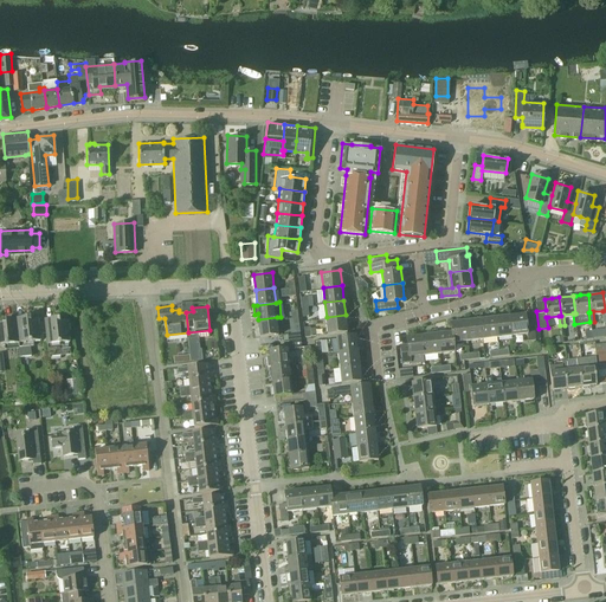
[(528,338),(535,337),(533,316),(526,317),(526,312),(510,315),(513,334),(527,332),(528,338)]
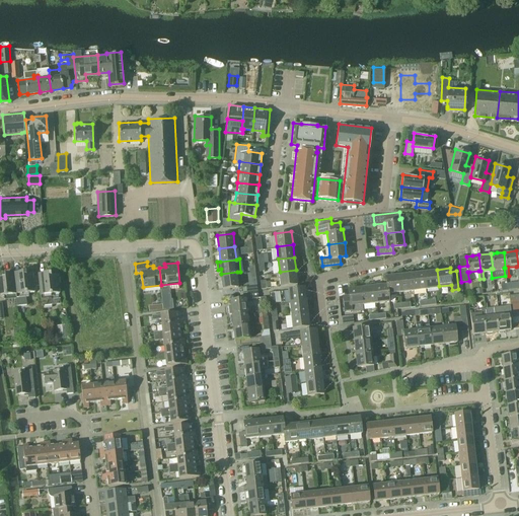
[(14,271),(16,296),(17,304),(27,303),(26,295),(28,294),(28,291),(34,290),(32,273),(26,274),(25,270),(14,271)]
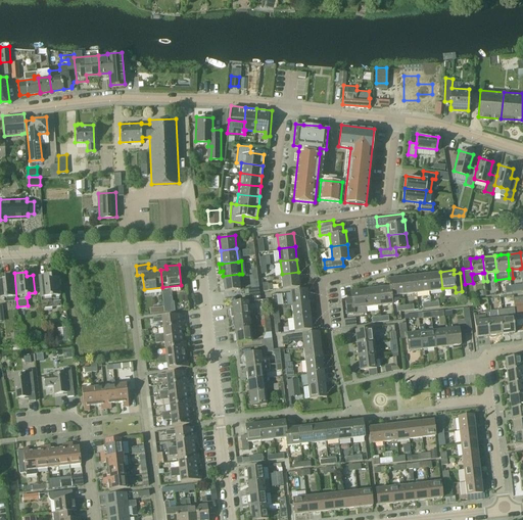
[(299,285),(298,272),(282,274),(283,287),(299,285)]
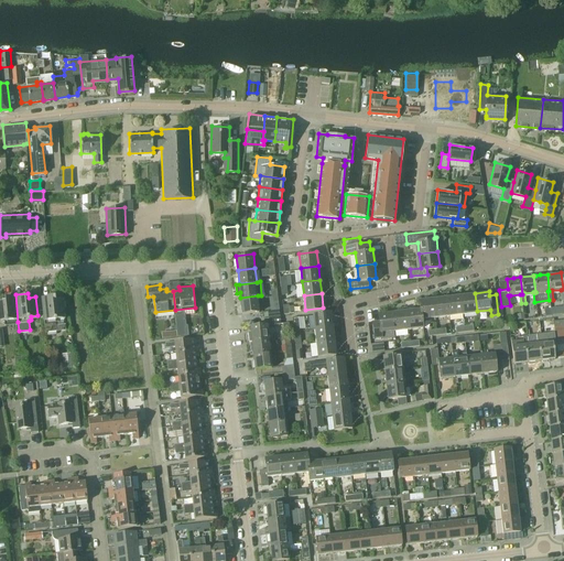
[(477,311),(475,293),(462,294),(464,313),(477,311)]
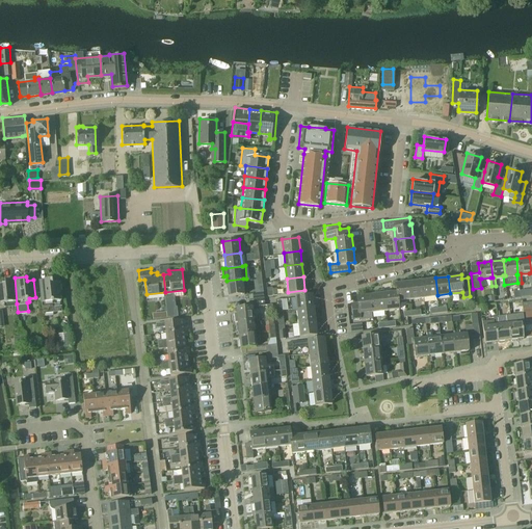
[(4,305),(17,303),(15,278),(2,280),(2,283),(0,283),(0,300),(4,300),(4,305)]
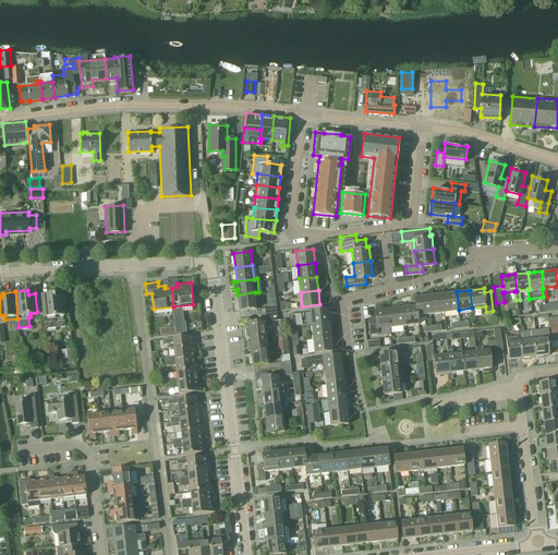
[(443,292),(445,311),(459,310),(457,291),(443,292)]
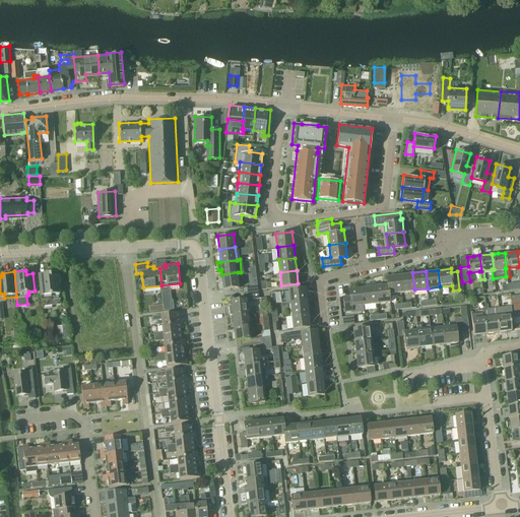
[(45,272),(39,272),(41,298),(42,304),(52,303),(51,297),(54,297),(54,293),(60,292),(58,274),(52,275),(45,276),(45,272)]
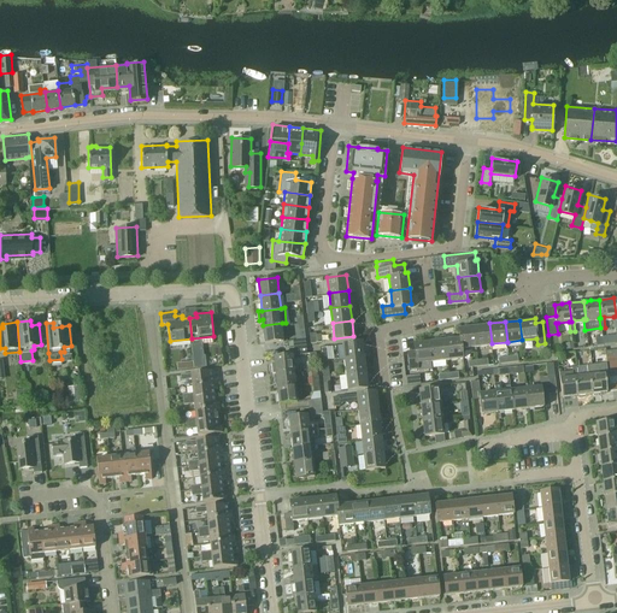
[(285,339),(282,323),(263,325),(265,341),(285,339)]
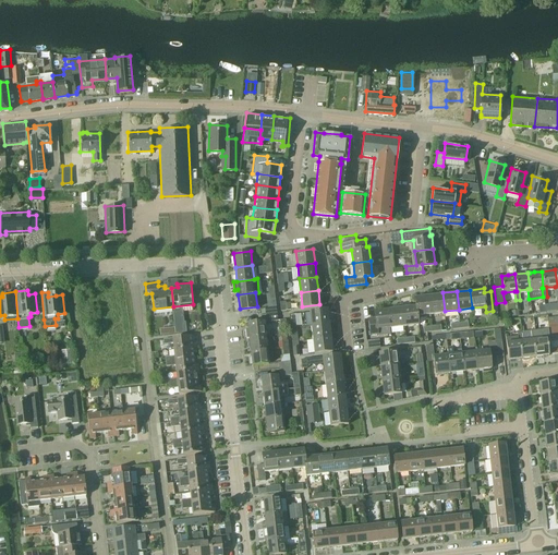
[(432,312),(445,311),(443,292),(429,294),(432,312)]
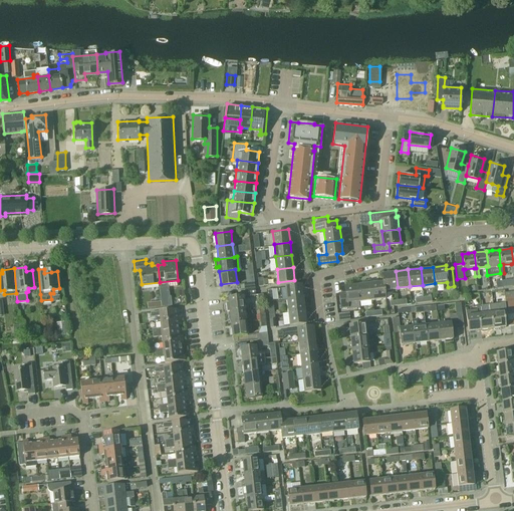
[(382,272),(383,280),(384,289),(398,287),(396,271),(382,272)]
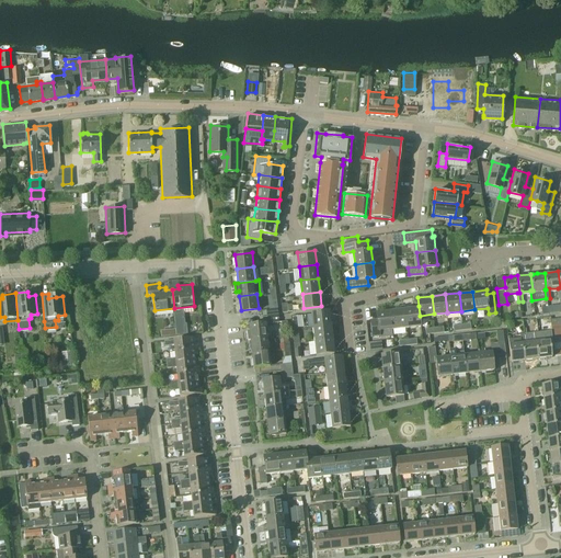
[(421,323),(420,316),(419,306),(405,307),(407,326),(421,323)]
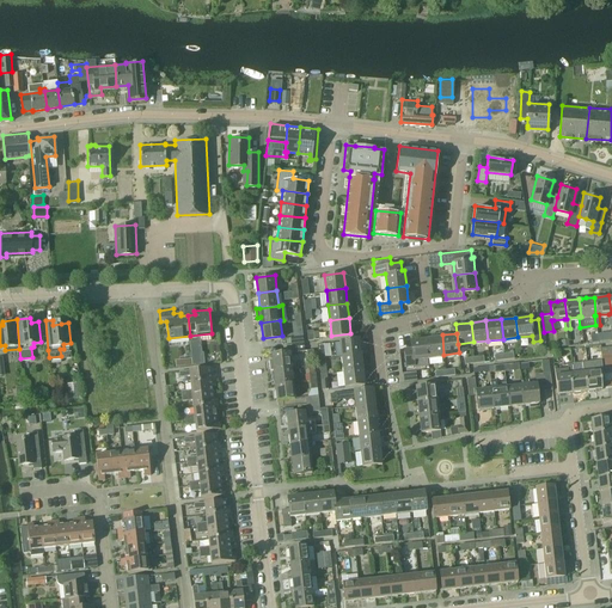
[(429,356),(444,355),(442,335),(427,337),(429,356)]
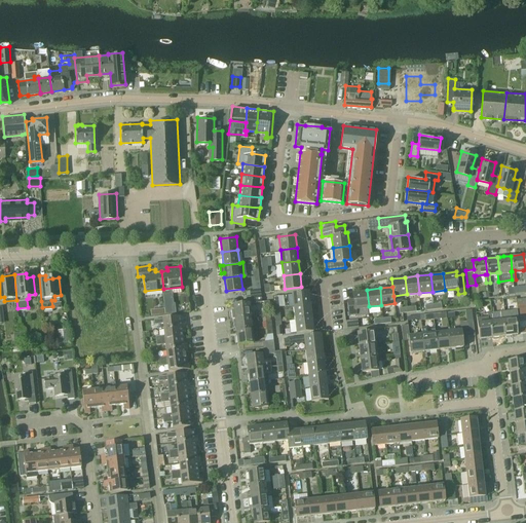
[(294,305),(310,303),(309,290),(292,292),(294,305)]
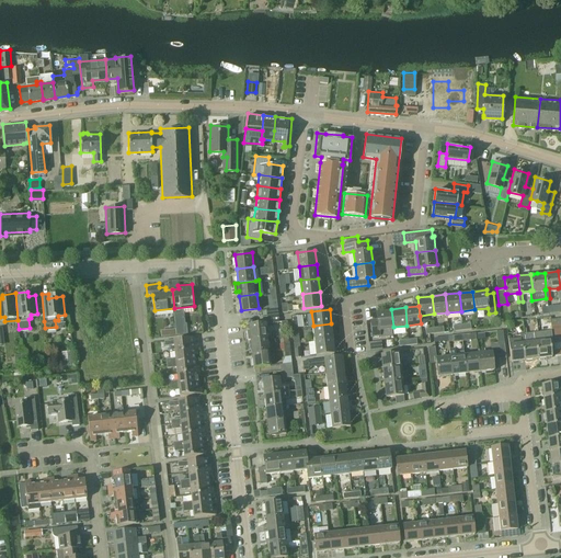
[(379,329),(393,327),(391,309),(377,310),(378,318),(371,318),(373,334),(380,333),(379,329)]
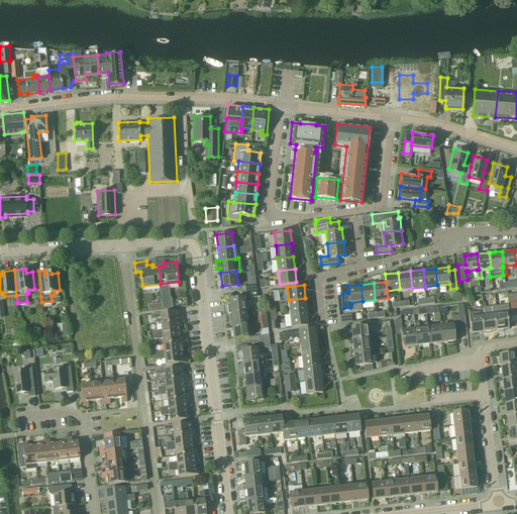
[(230,302),(228,303),(229,311),(231,310),(246,309),(245,296),(230,298),(230,302)]
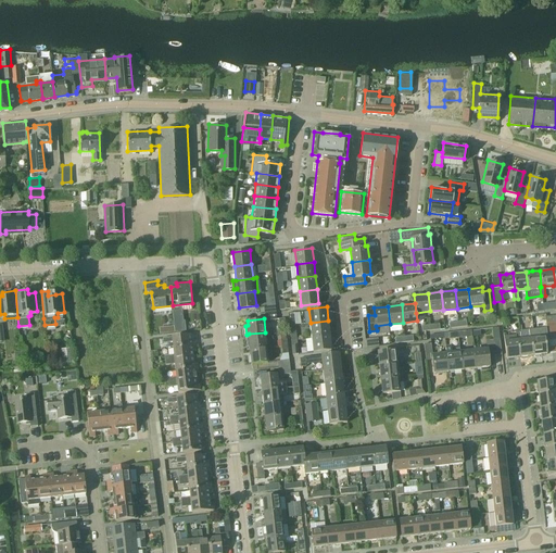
[(312,336),(330,335),(328,321),(311,323),(312,336)]
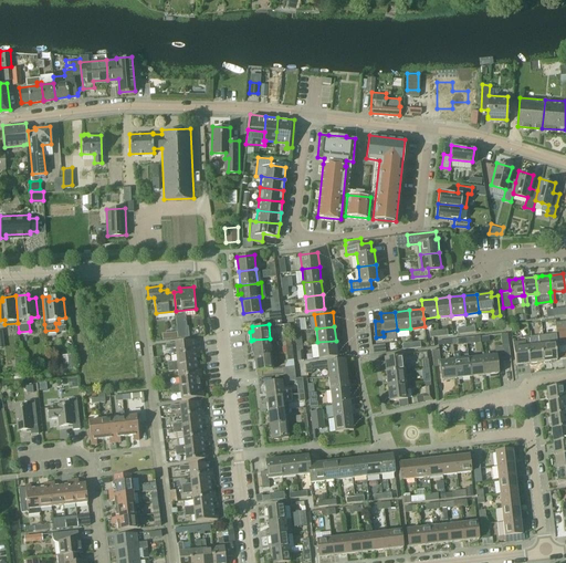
[(556,332),(543,333),(544,342),(541,343),(543,360),(556,357),(554,341),(557,341),(556,332)]
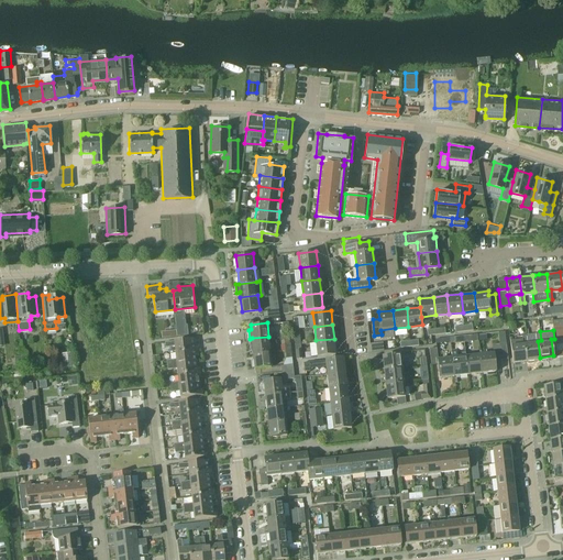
[(541,340),(540,331),(536,331),(537,341),(528,342),(525,342),(527,359),(540,358),(538,341),(541,340)]
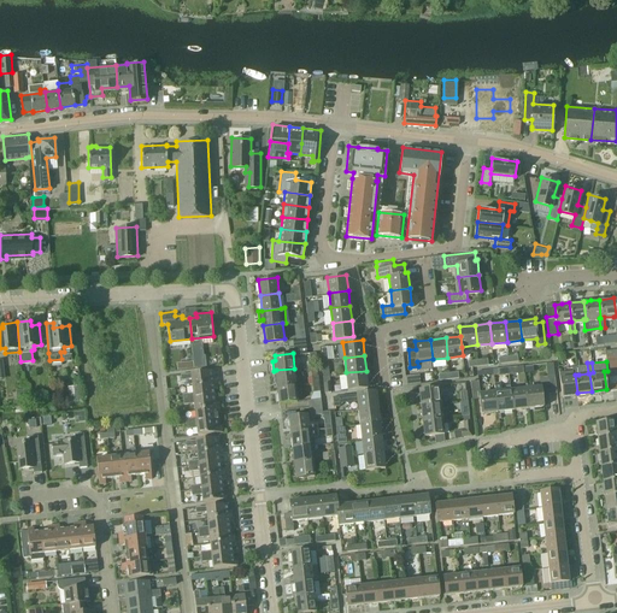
[(573,369),(559,370),(559,376),(562,395),(577,393),(575,375),(579,375),(577,365),(573,365),(573,369)]
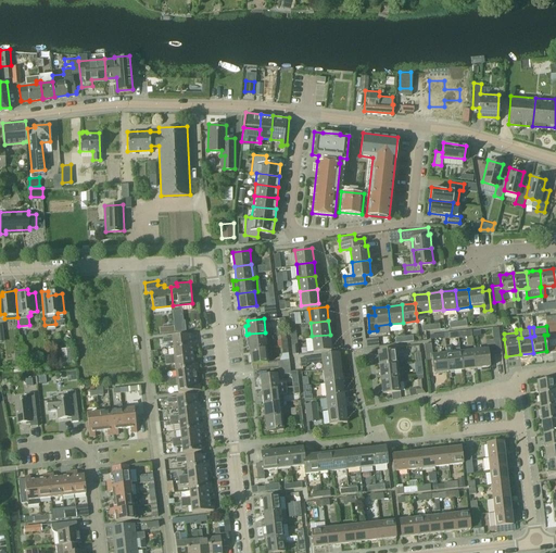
[(173,347),(196,343),(194,338),(192,339),(191,332),(163,336),(164,341),(173,340),(173,347)]
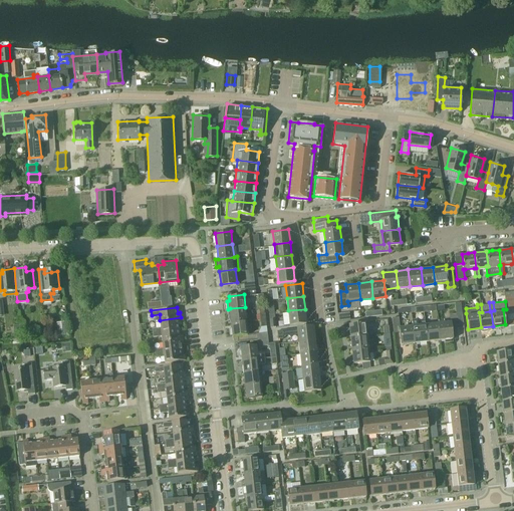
[(245,307),(230,308),(232,321),(247,319),(245,307)]
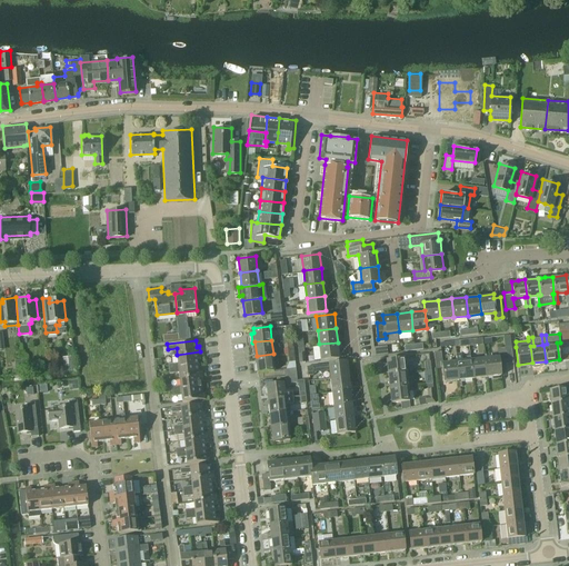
[(339,356),(338,343),(319,344),(321,358),(339,356)]
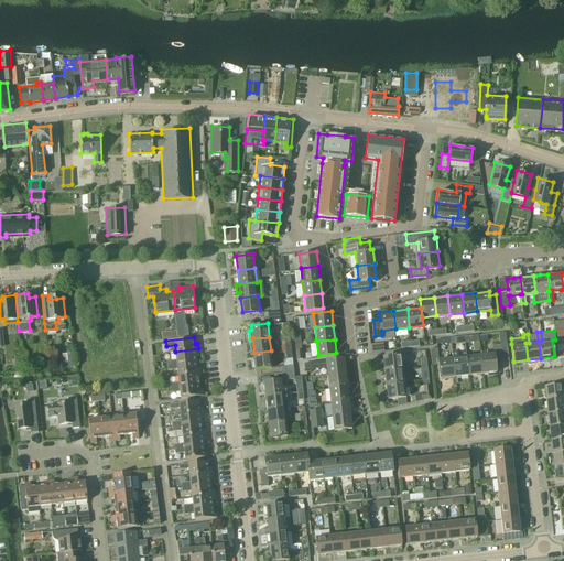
[(502,358),(500,342),(494,343),(495,352),(480,354),(483,371),(497,370),(496,359),(502,358)]
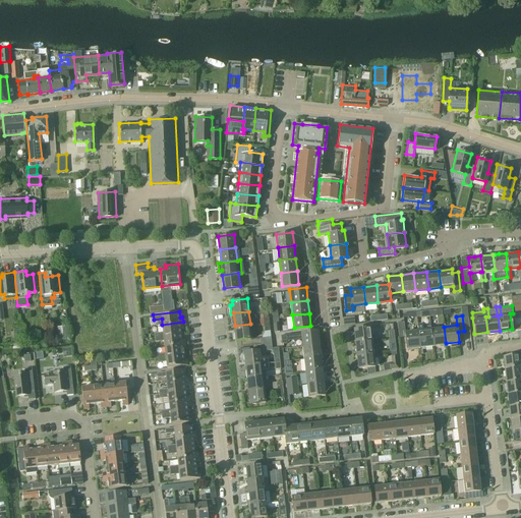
[(407,348),(420,346),(418,330),(406,331),(405,320),(398,321),(400,336),(406,336),(407,348)]
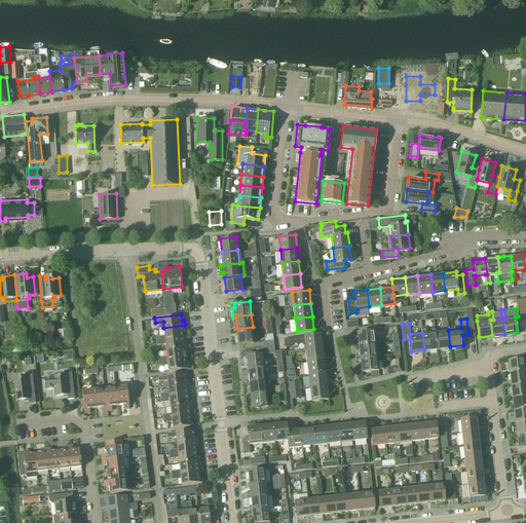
[(185,330),(185,325),(163,328),(164,333),(156,334),(156,339),(184,336),(183,330),(185,330)]
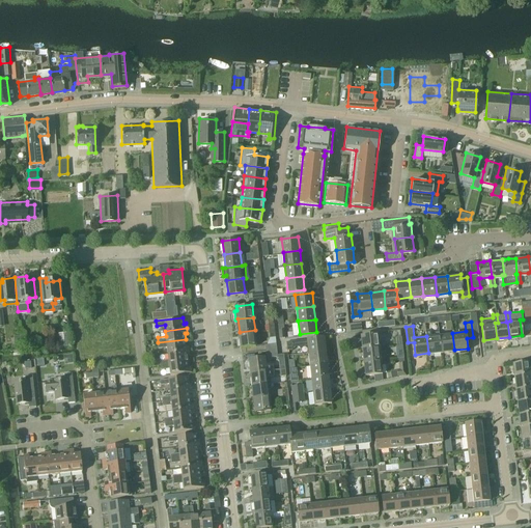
[(59,344),(71,343),(68,330),(58,331),(59,344)]
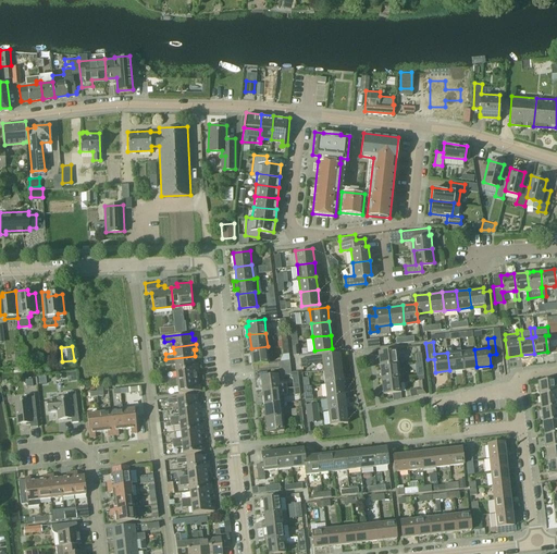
[(268,346),(251,348),(252,362),(269,360),(268,346)]
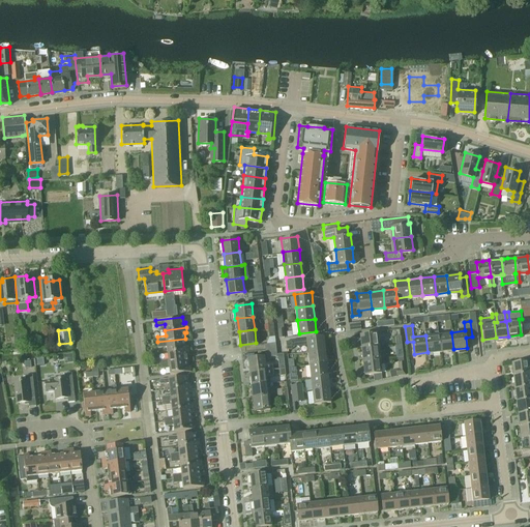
[(440,351),(439,333),(431,334),(431,329),(425,330),(425,335),(428,352),(440,351)]
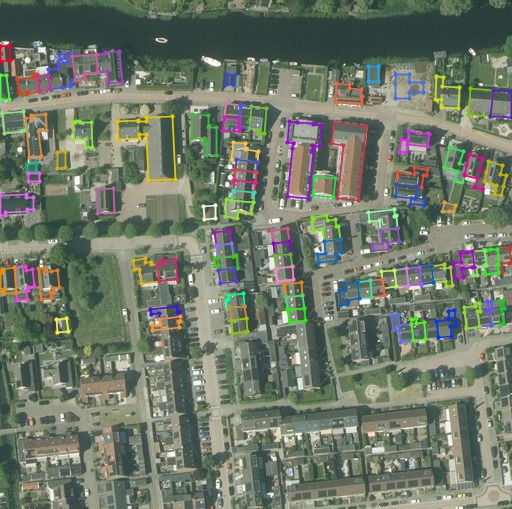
[(350,335),(366,333),(365,320),(348,322),(350,335)]
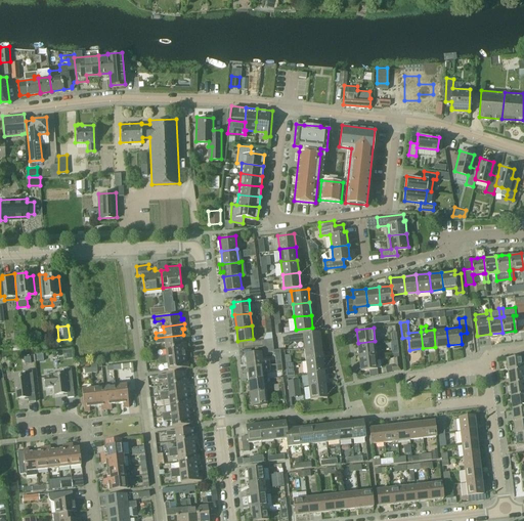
[(435,347),(448,345),(446,329),(434,330),(435,347)]
